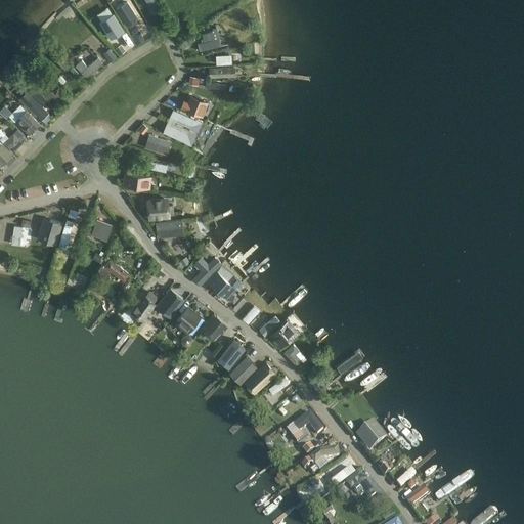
[(155,0),(145,0),(154,14),(161,10),(155,0)]
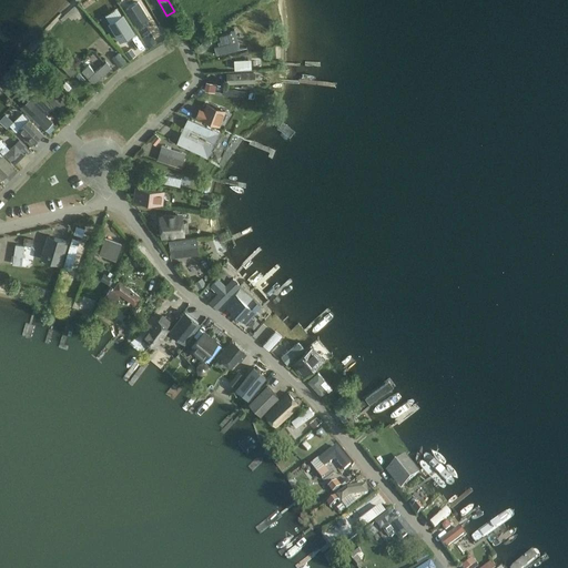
[(127,10),(138,27),(149,20),(138,2),(127,10)]
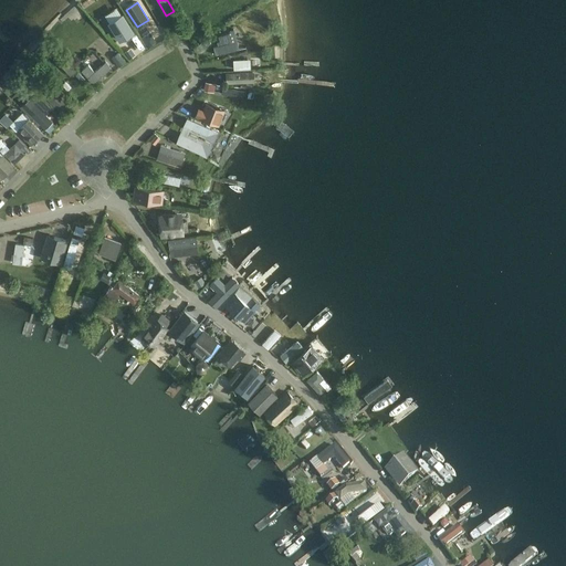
[(123,17),(111,24),(121,41),(133,33),(123,17)]
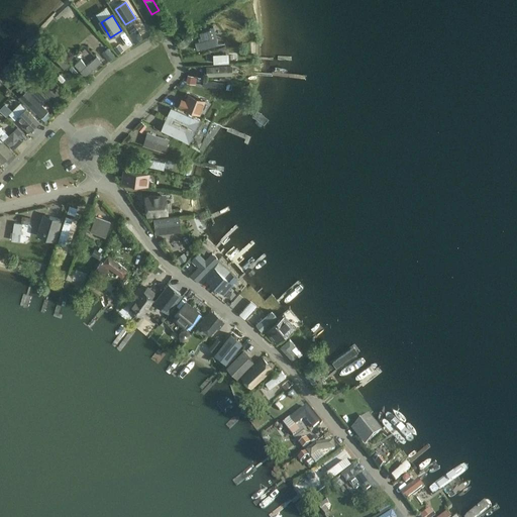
[(129,34),(135,44),(143,39),(137,29),(129,34)]
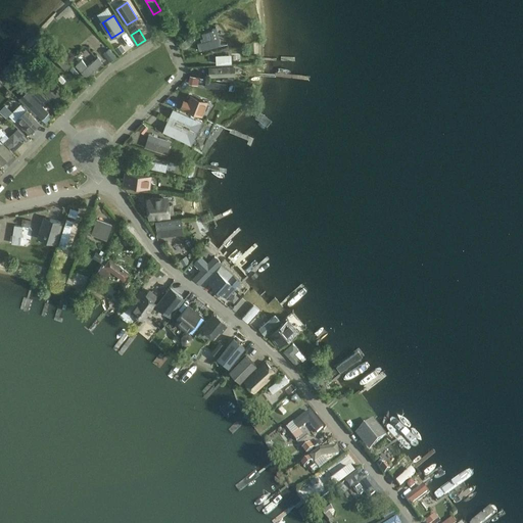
[(197,44),(199,51),(222,46),(220,38),(212,40),(210,32),(202,34),(203,38),(201,39),(202,43),(197,44)]
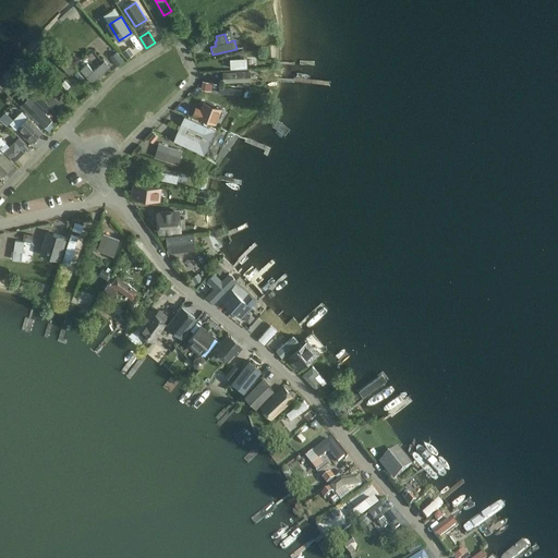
[(194,52),(203,46),(208,43),(205,38),(191,48),(194,52)]
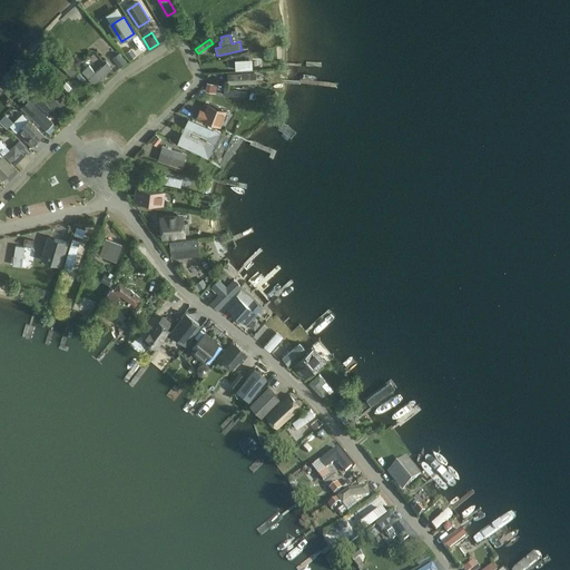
[(137,56),(133,49),(126,53),(130,60),(137,56)]
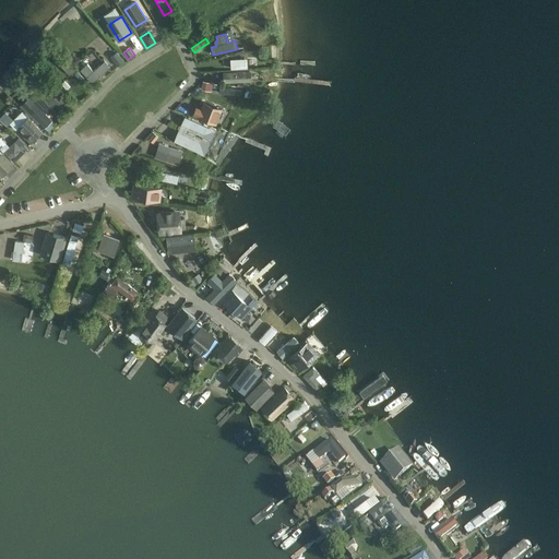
[(110,58),(118,67),(125,61),(117,52),(110,58)]
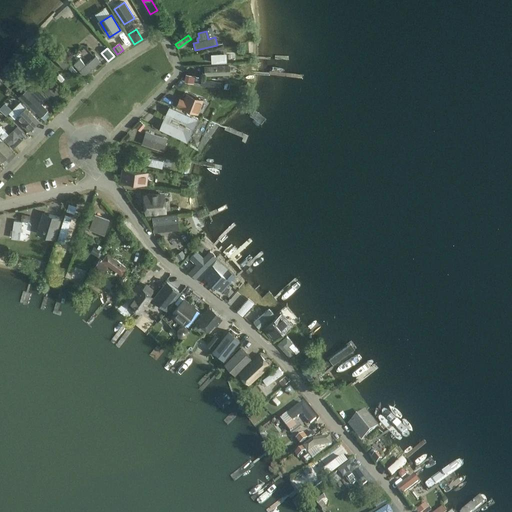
[(223,53),(211,54),(212,63),(224,62),(223,53)]
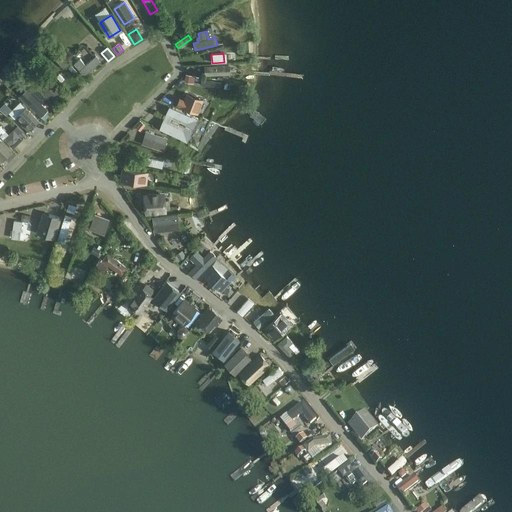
[(58,54),(54,58),(64,69),(68,65),(58,54)]
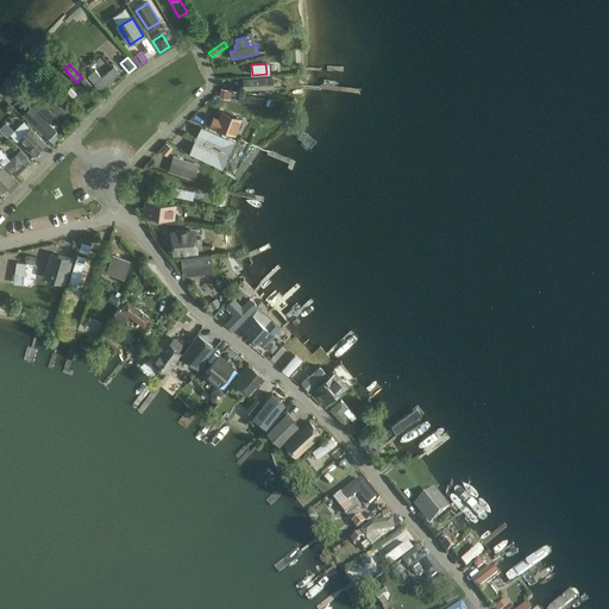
[(93,70),(87,76),(99,90),(118,73),(113,67),(100,77),(93,70)]
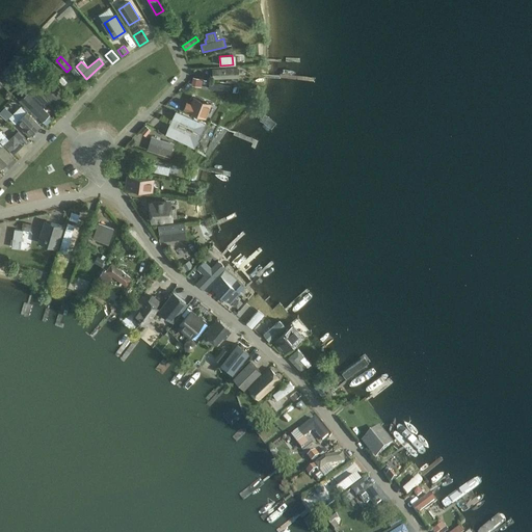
[(239,68),(213,69),(213,79),(239,77),(239,68)]
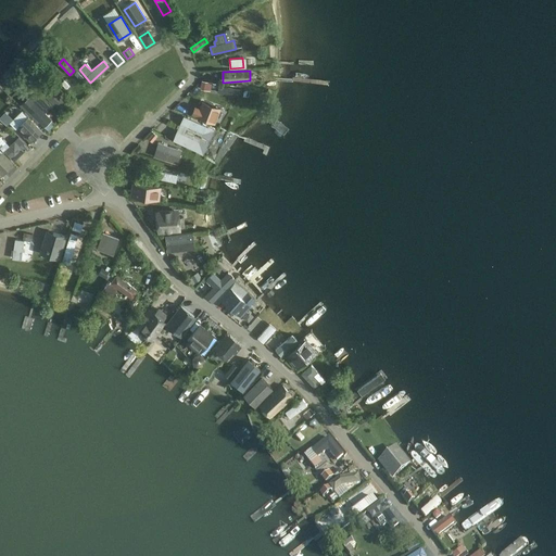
[(242,88),(219,85),(218,93),(241,97),(242,88)]
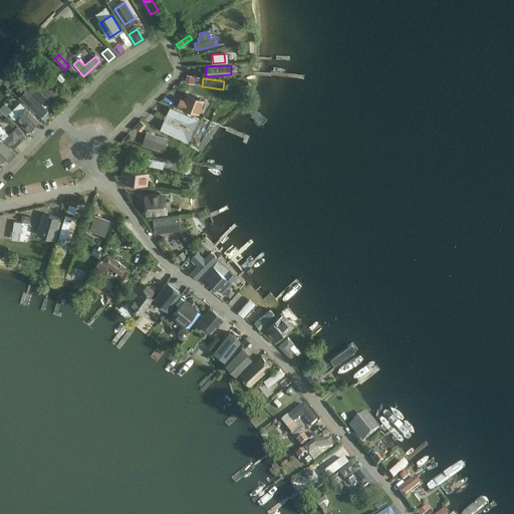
[(50,82),(42,89),(50,99),(51,98),(56,103),(62,98),(57,93),(59,91),(56,88),(59,86),(55,82),(52,84),(50,82)]
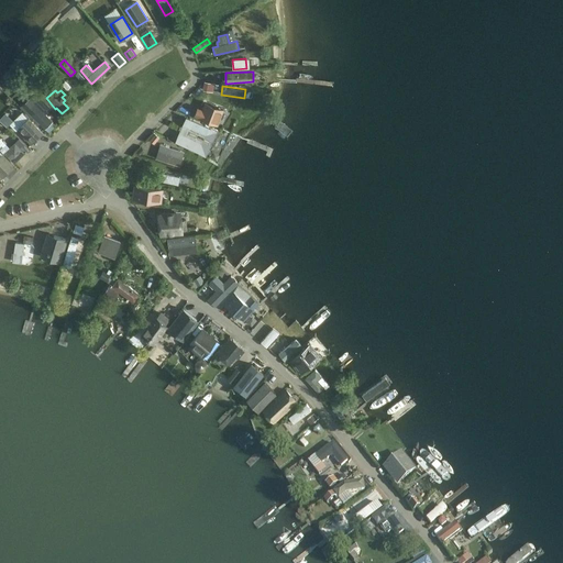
[(199,118),(218,124),(223,109),(206,102),(202,109),(197,108),(195,116),(199,118)]
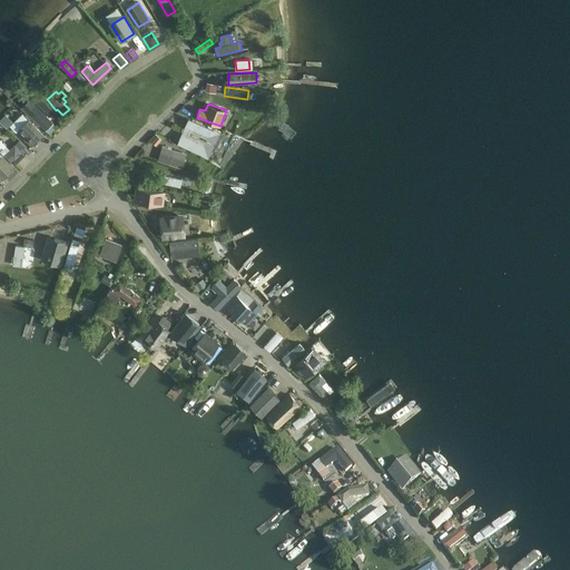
[(40,110),(32,117),(45,130),(52,124),(40,110)]
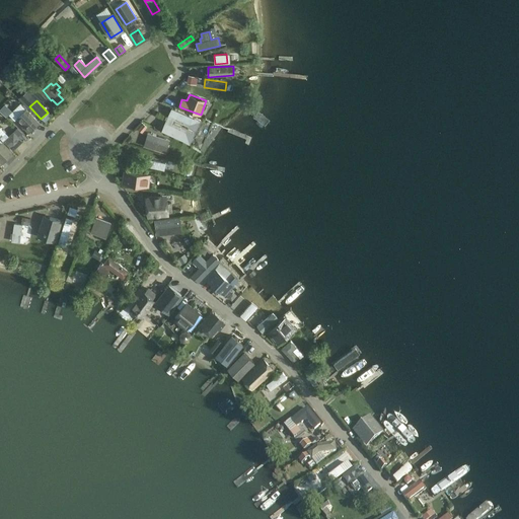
[(167,117),(175,120),(196,130),(200,121),(171,107),(167,117)]
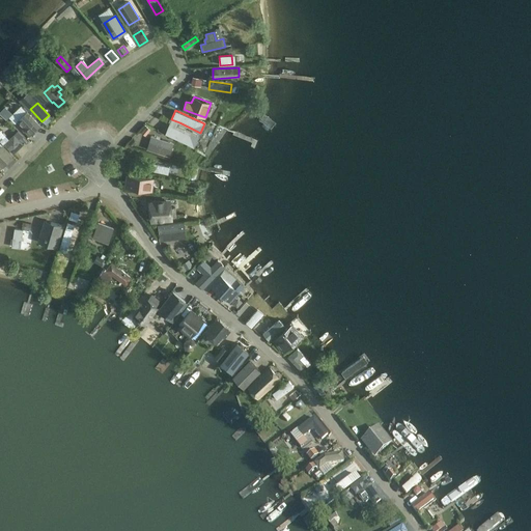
[(27,112),(17,121),(23,129),(22,130),(29,137),(40,126),(27,112)]
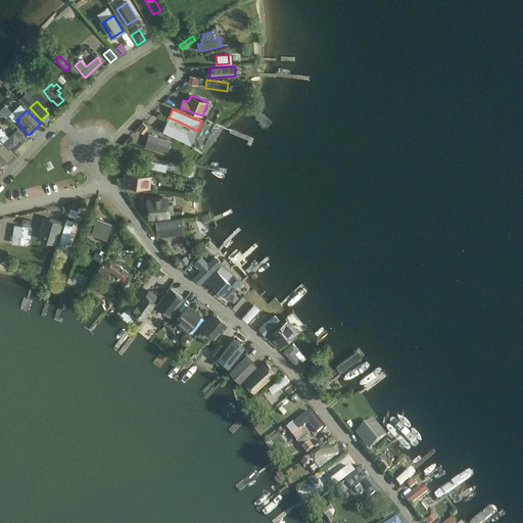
[(6,116),(10,121),(15,115),(11,111),(6,116)]
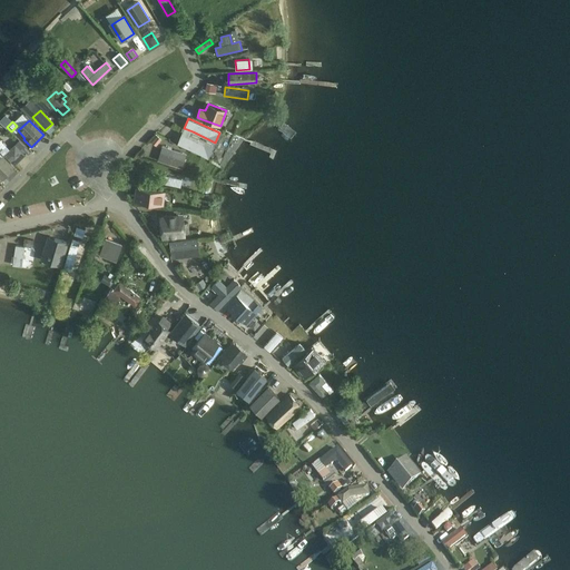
[(177,143),(208,157),(214,147),(190,136),(193,131),(184,128),(177,143)]
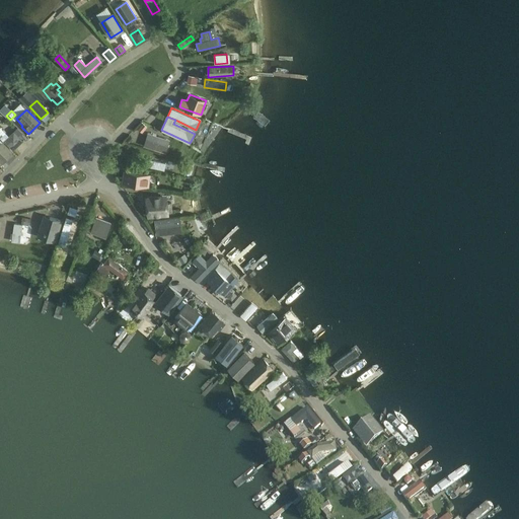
[(1,131),(0,132),(0,137),(5,142),(13,150),(22,141),(14,132),(7,138),(1,131)]
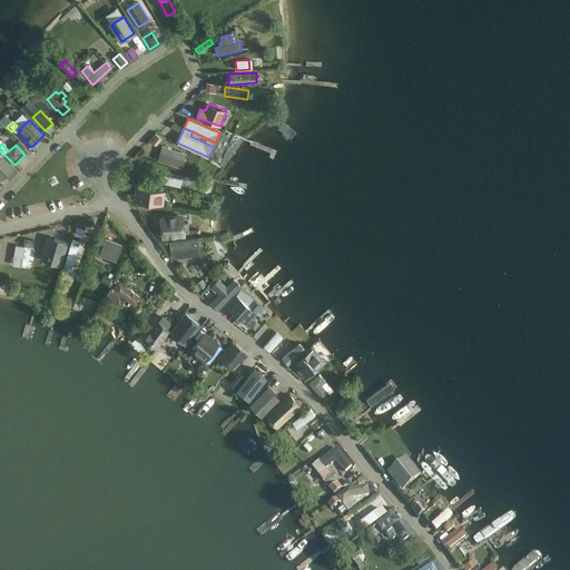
[(25,146),(21,148),(28,155),(31,151),(25,146)]
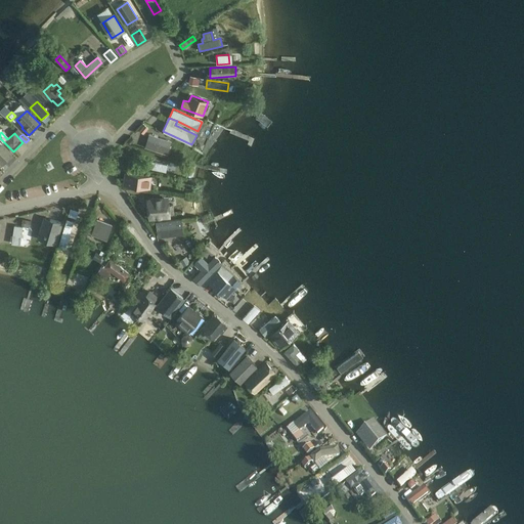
[(149,134),(145,147),(168,155),(172,141),(149,134)]
